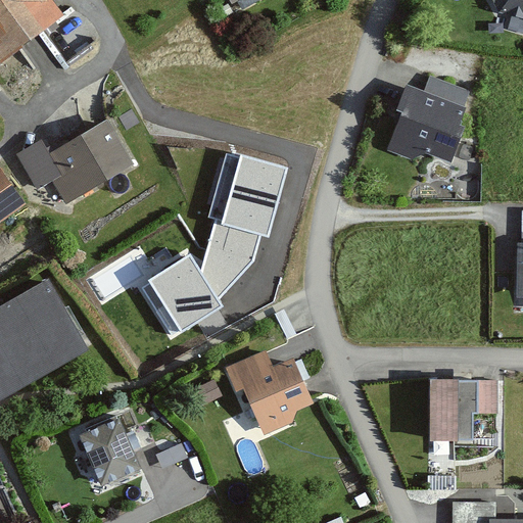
[(0,0),(0,64),(64,17),(51,0),(0,0)]
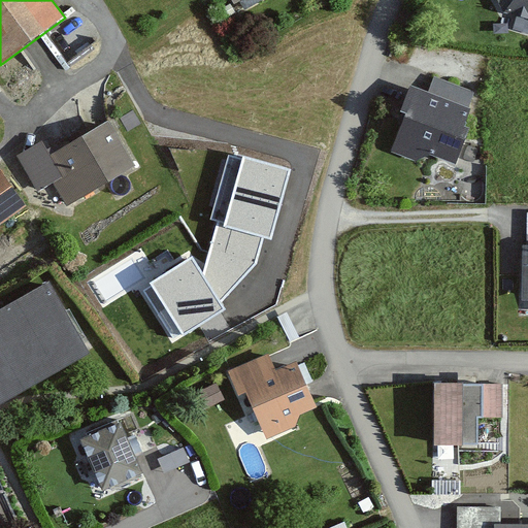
[(527,0),(501,0),(505,6),(527,12),(527,0)]
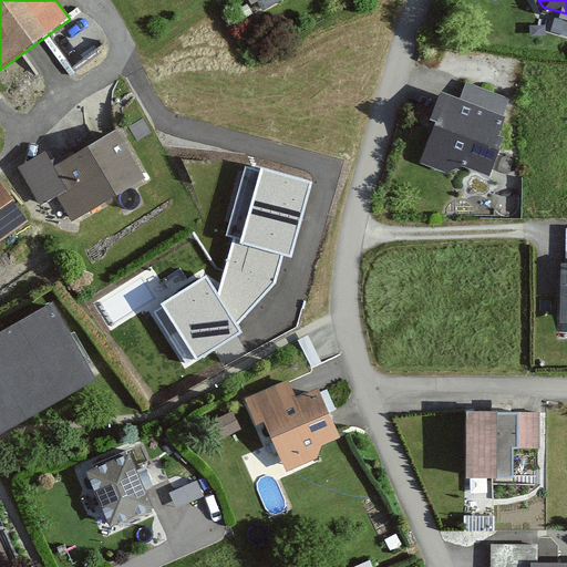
[(516,115),(445,88),(416,165),(444,175),(464,166),(493,177),(516,115)]
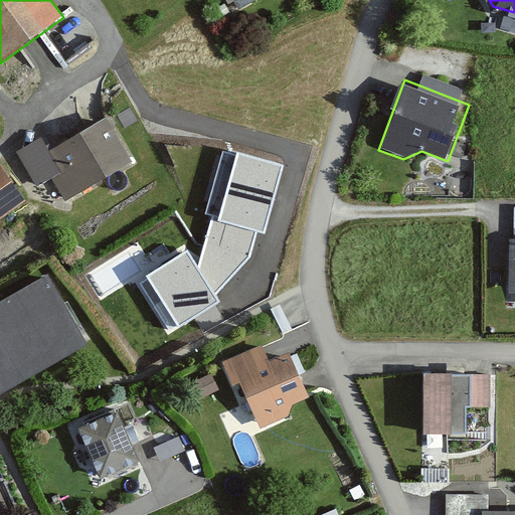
[(42,139),(16,154),(36,187),(53,176),(69,203),(136,164),(108,117),(49,151),(42,139)]
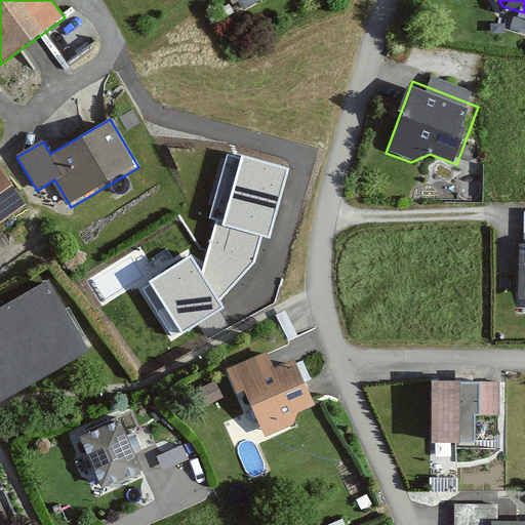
[(289,168),(242,156),(223,226),(263,237),(270,238),(289,168)]
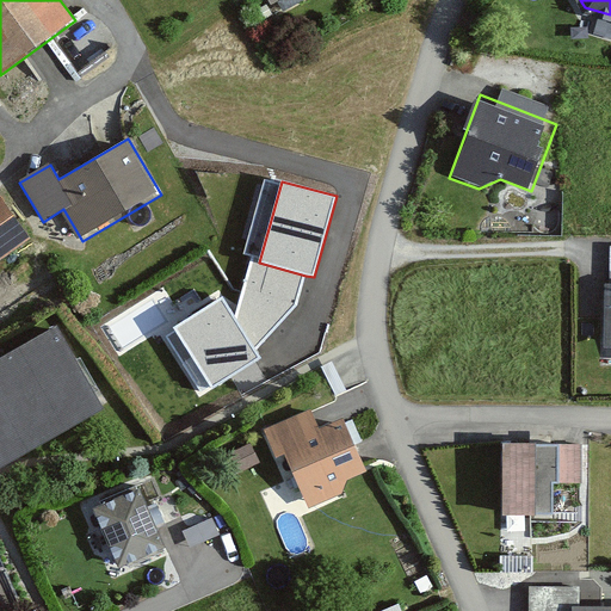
[(0,195),(0,264),(32,241),(0,195)]
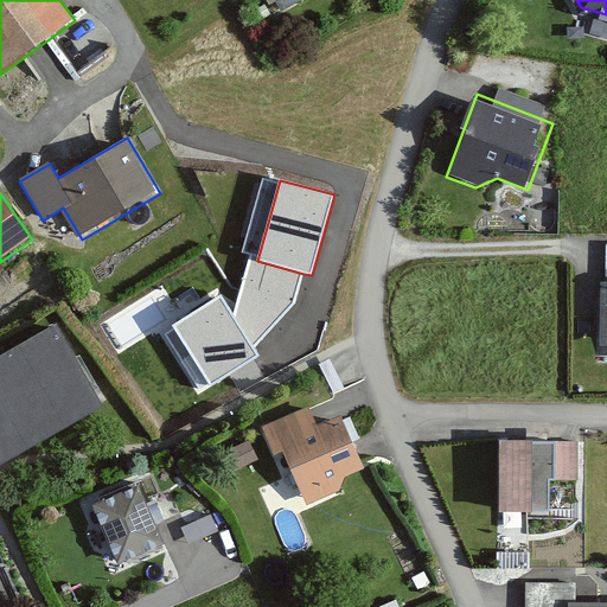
[(304,274),(257,261),(248,259),(232,314),(254,349),(295,304),(304,274)]
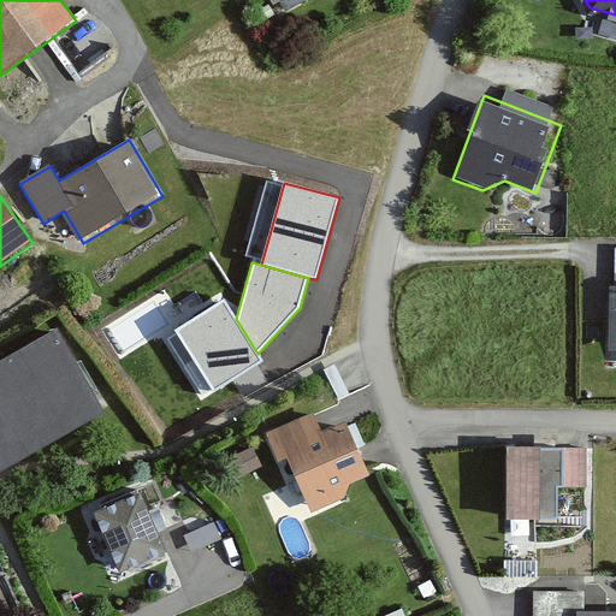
[(224,300),(175,330),(213,392),(262,361),(258,354),(236,319),(224,300)]
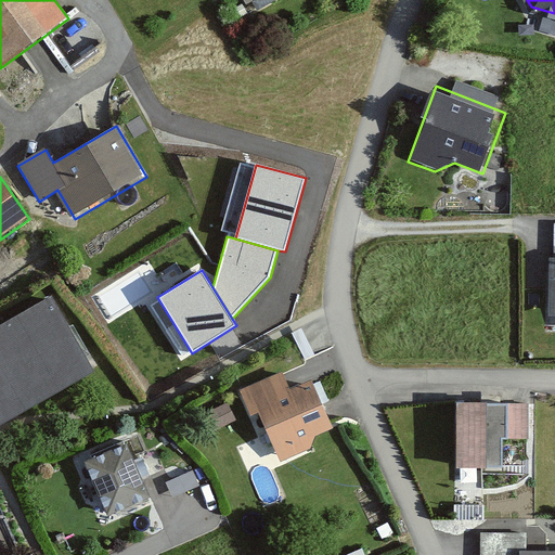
[(52,299),(0,328),(0,422),(92,370),(52,299)]
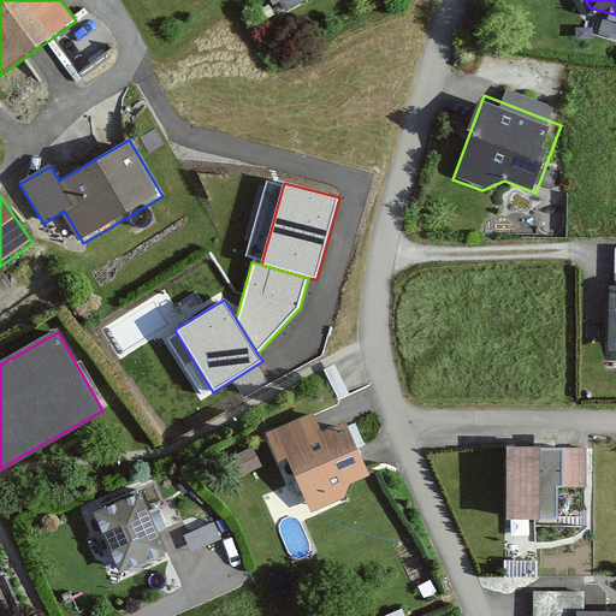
[(312,420),(277,436),(312,519),(343,505),(353,485),(369,478),(348,425),(319,437),(312,420)]
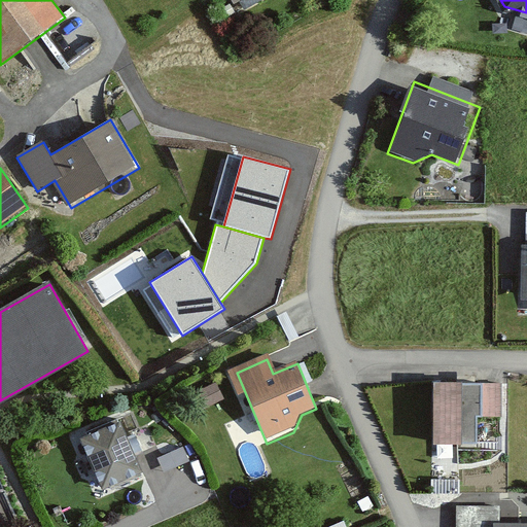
[(500,383),(433,382),(432,443),(476,444),(477,419),(499,419),(500,383)]
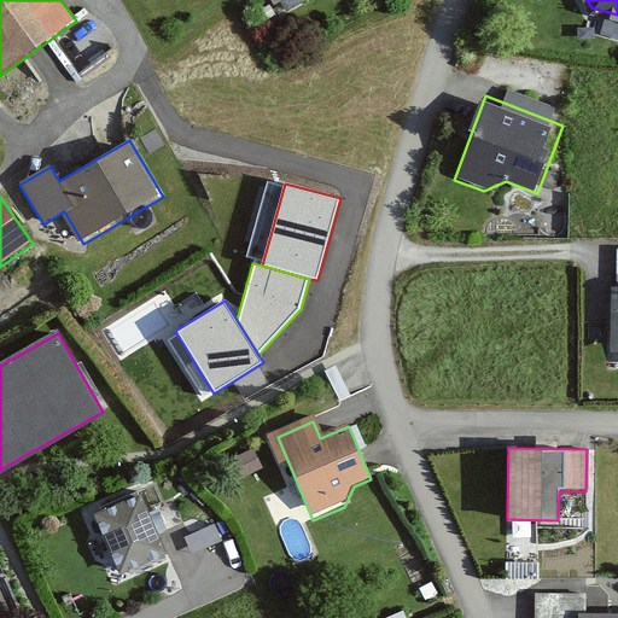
[(146,490),(94,507),(118,576),(170,558),(146,490)]
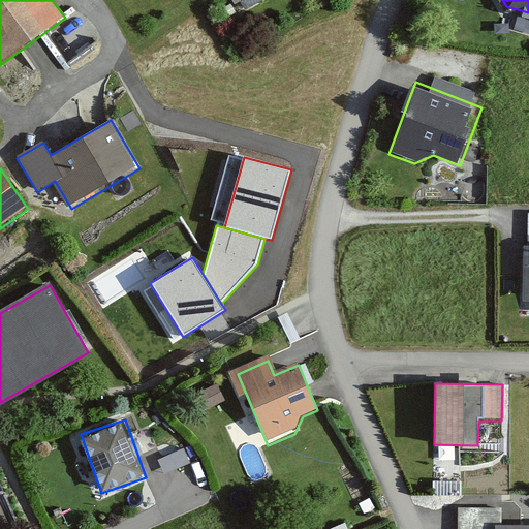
[(457,504),(456,528),(487,528),(488,505),(457,504)]
